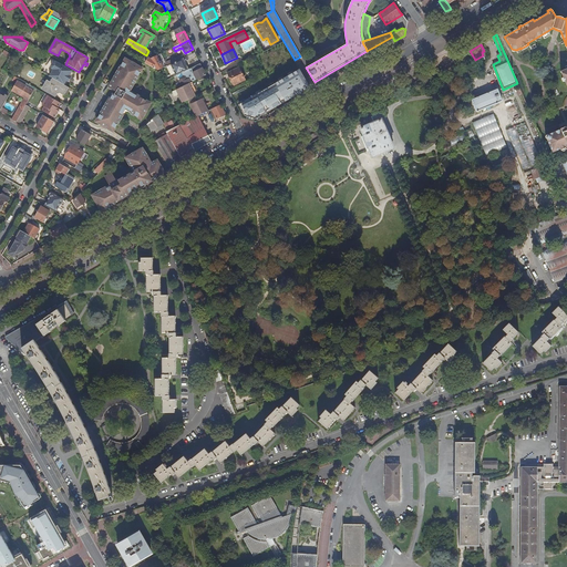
[(148,58),(145,64),(157,71),(163,69),(161,64),(160,62),(162,62),(164,60),(161,54),(157,55),(156,57),(151,60),(148,58)]
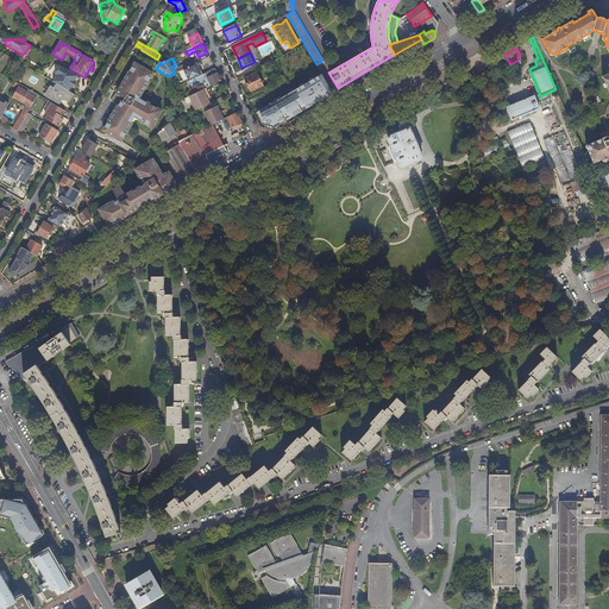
[(189,67),(195,63),(194,61),(177,68),(180,71),(183,69),(189,67)]
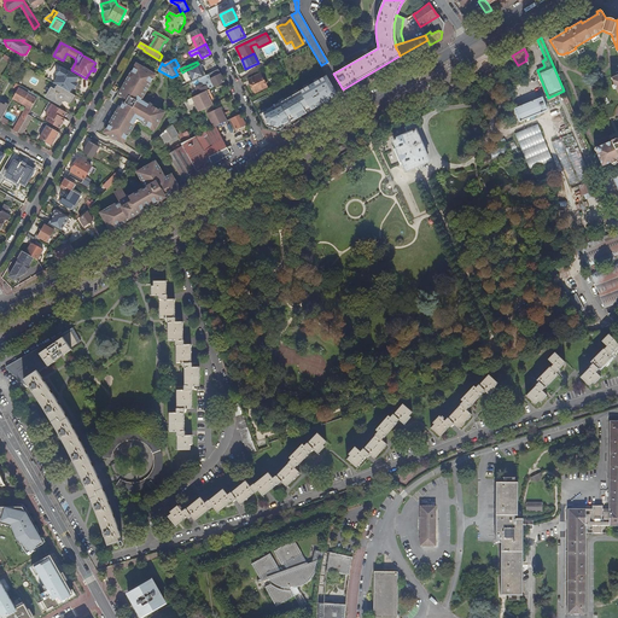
[(205,75),(199,64),(198,64),(192,68),(194,71),(199,68),(203,75),(205,75)]
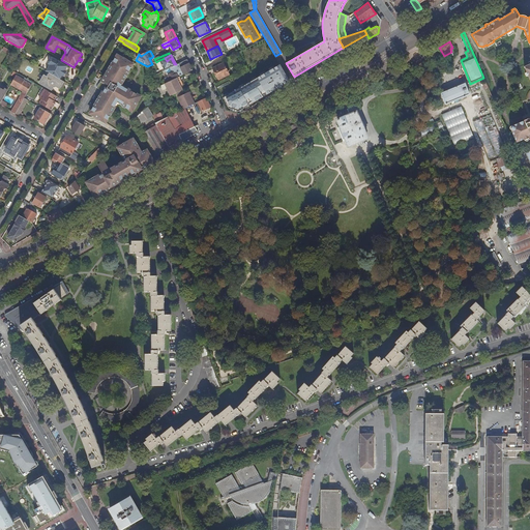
[(106,84),(105,85),(137,104),(140,97),(127,89),(126,90),(120,86),(130,68),(131,64),(127,62),(128,60),(123,58),(123,59),(119,57),(115,59),(105,78),(106,79),(104,82),(106,84)]
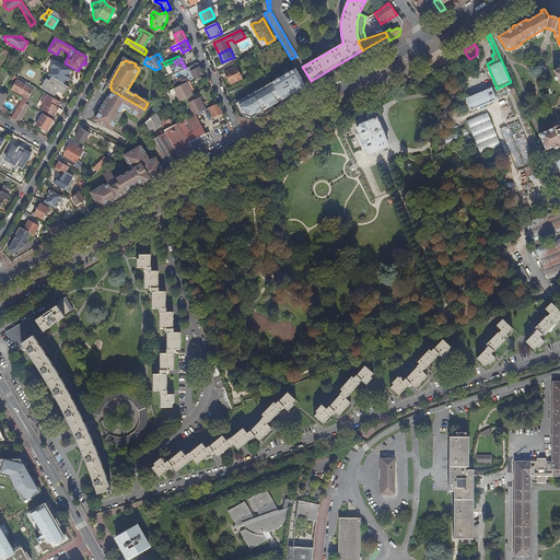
[(48,76),(53,78),(62,84),(65,81),(67,82),(72,72),(55,61),(53,62),(50,66),(50,68),(48,72),(50,73),(48,76)]
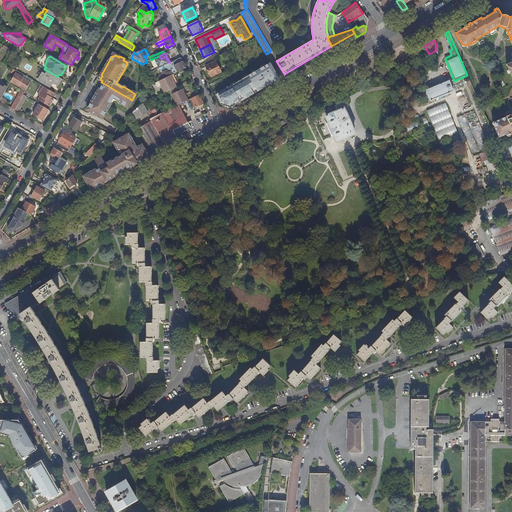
[(158,68),(168,62),(165,56),(161,59),(159,56),(154,58),(158,68)]
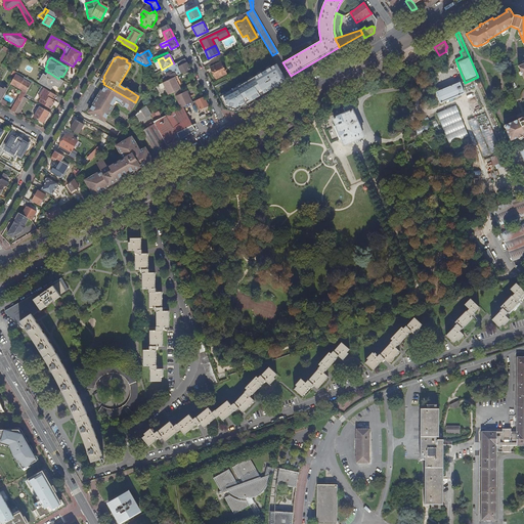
[(154,61),(158,72),(162,70),(158,59),(155,61),(154,61)]
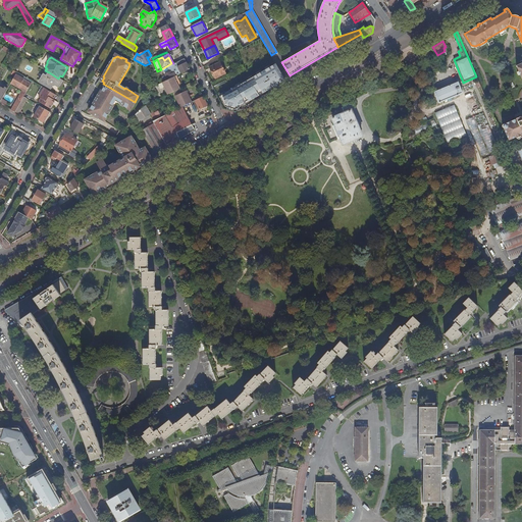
[(176,75),(190,69),(185,59),(173,64),(172,65),(167,67),(170,72),(165,75),(166,79),(164,80),(164,82),(173,77),(176,75)]
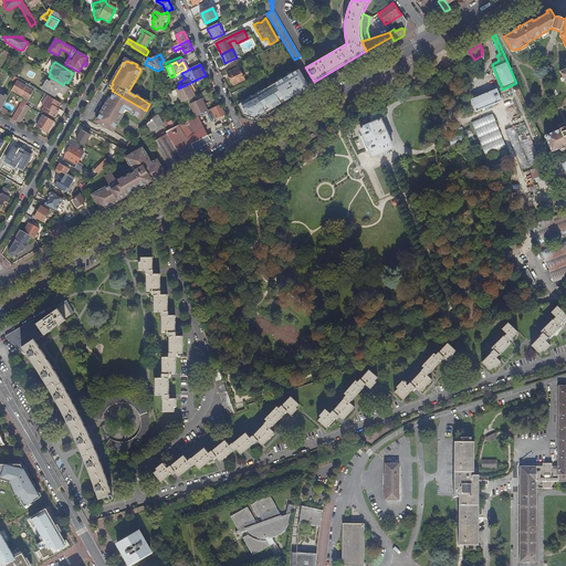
[(244,80),(239,67),(228,73),(233,85),(244,80)]
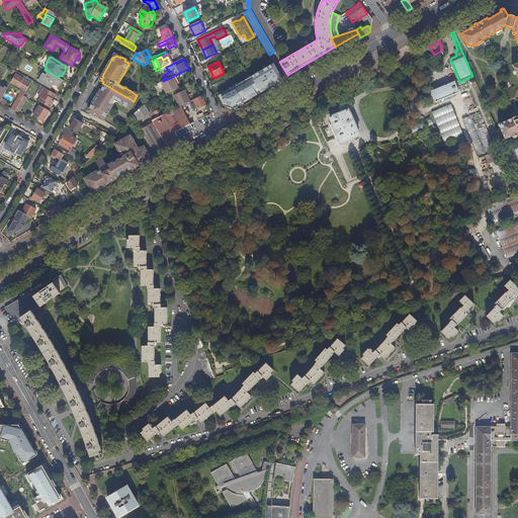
[(219,96),(224,105),(226,106),(234,109),(234,108),(237,106),(244,103),(242,101),(246,99),(247,101),(257,95),(256,93),(260,91),(261,93),(266,89),(270,87),(283,80),(273,64),(219,96)]
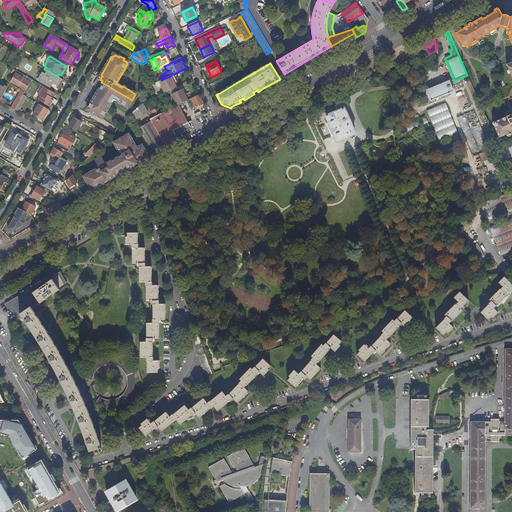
[(234,74),(242,71),(240,67),(230,72),(232,77),(235,76),(234,74)]
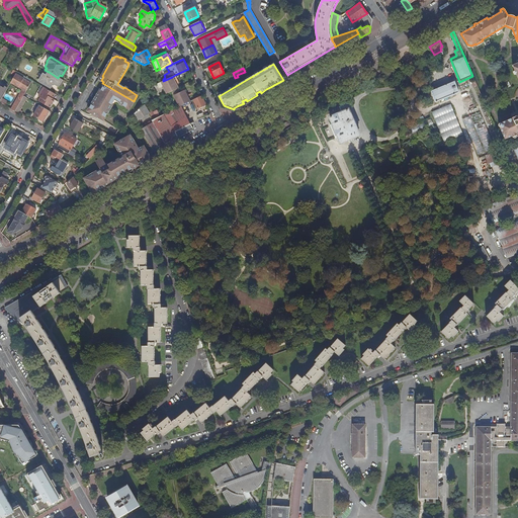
[(59,87),(63,81),(60,79),(58,78),(49,72),(46,77),(44,75),(39,82),(50,88),(53,84),(59,87)]
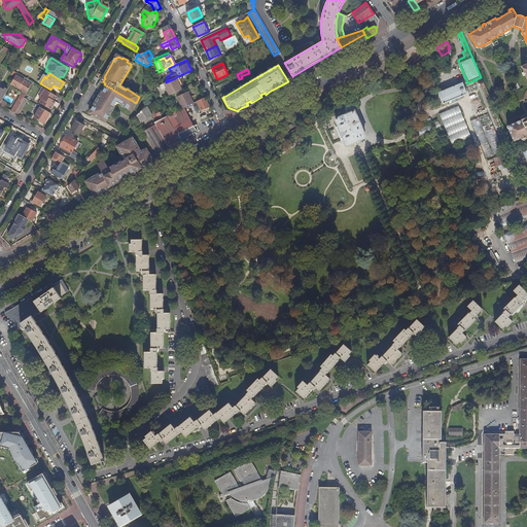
[(24,77),(23,79),(15,76),(14,77),(10,84),(19,90),(23,92),(26,94),(32,82),(24,77)]
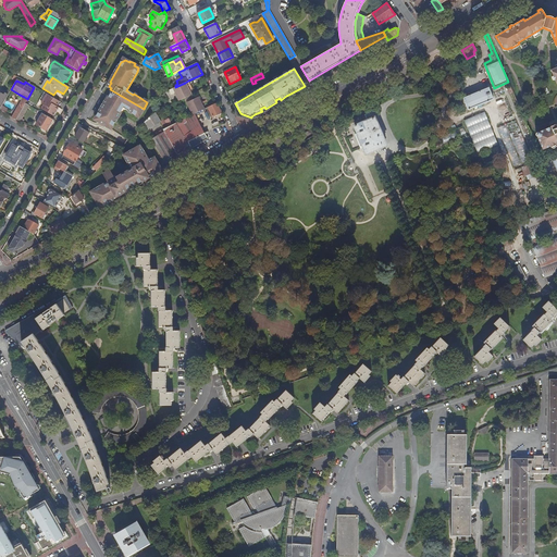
[(192,95),(195,94),(188,81),(185,83),(192,95)]
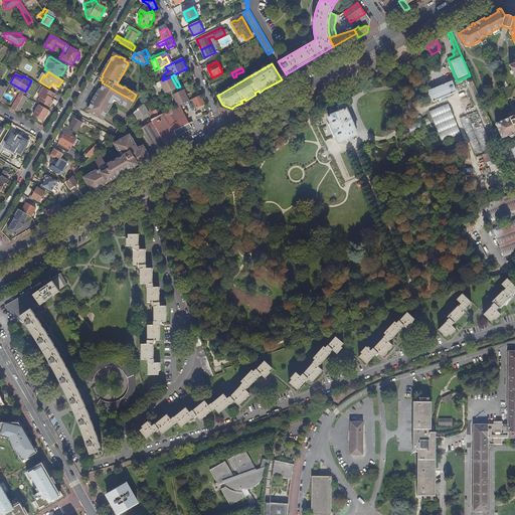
[(165,94),(177,88),(171,76),(162,80),(160,82),(165,94)]
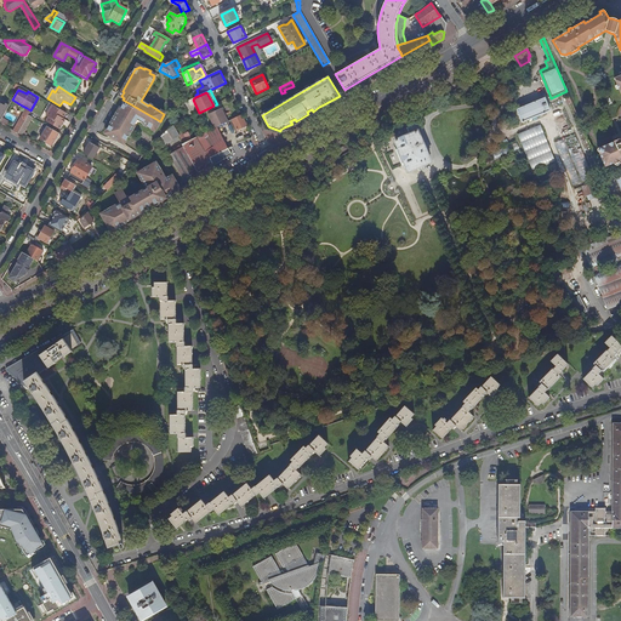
[(121,102),(117,98),(113,104),(120,108),(108,130),(107,135),(110,137),(112,137),(110,140),(117,142),(118,141),(121,143),(123,143),(125,142),(132,130),(131,129),(137,119),(143,123),(143,125),(151,129),(155,130),(158,126),(159,126),(161,123),(160,123),(160,121),(123,100),(121,102)]
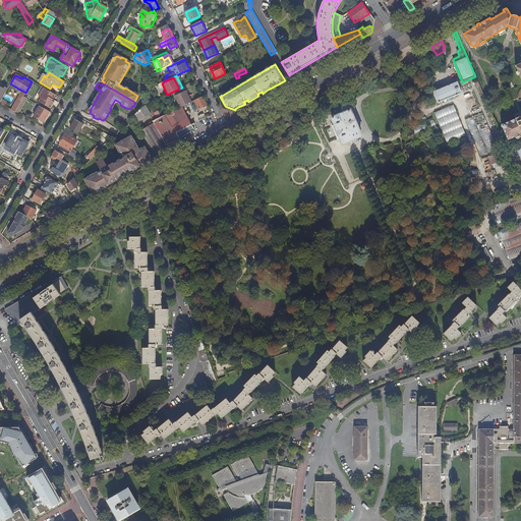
[(462,94),(457,82),(433,92),(438,103),(462,94)]
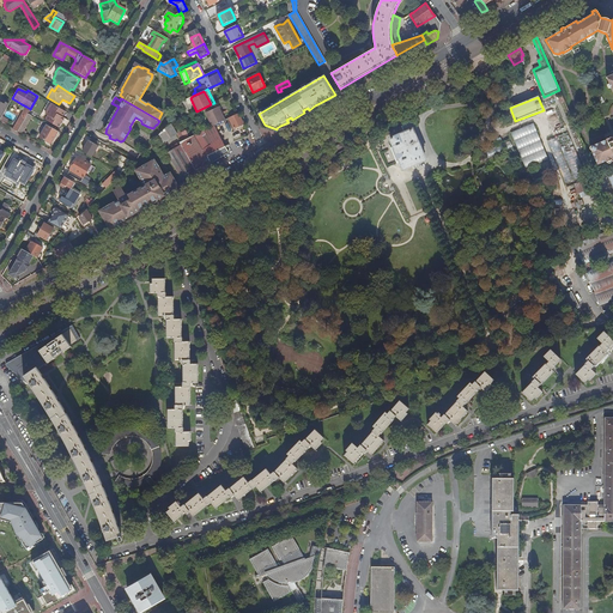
[(62,117),(65,113),(52,104),(44,115),(48,116),(46,120),(59,128),(64,119),(62,117)]
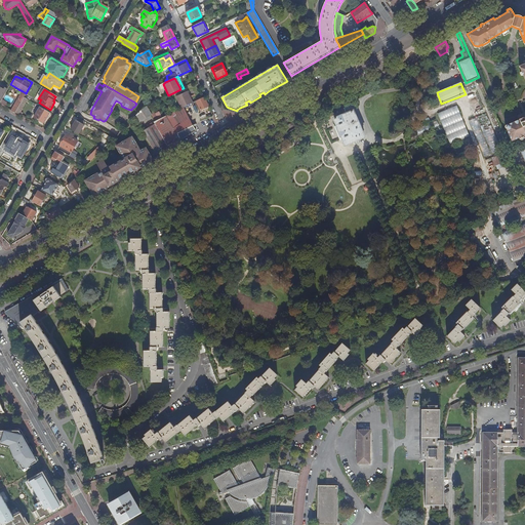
[(11,111),(14,113),(24,97),(26,93),(23,91),(11,111)]
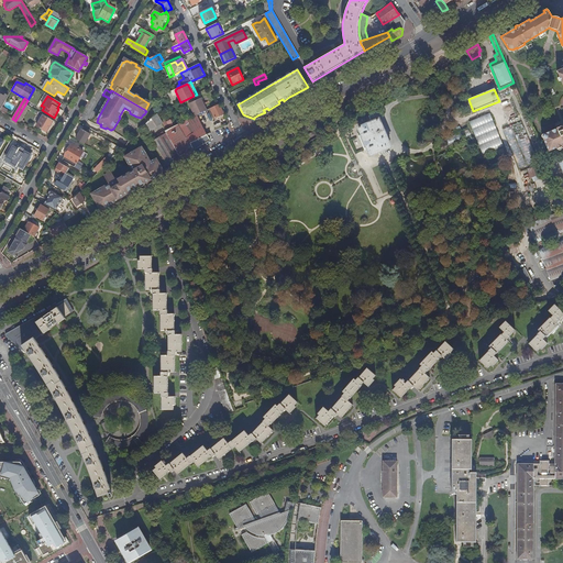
[(197,116),(207,111),(205,106),(203,106),(199,99),(188,105),(195,117),(197,116)]
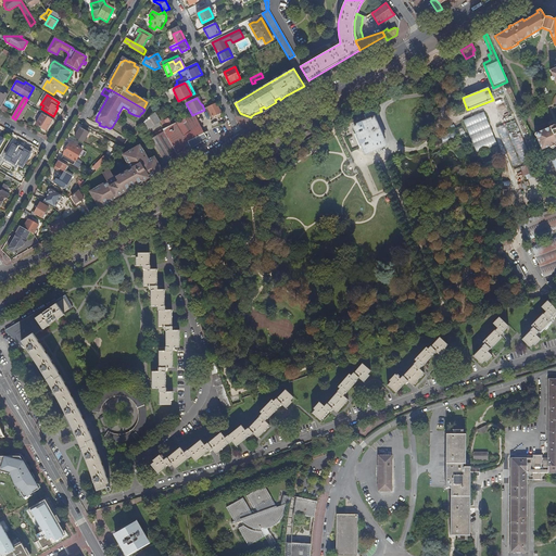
[(25,103),(15,119),(20,122),(21,119),(22,118),(28,106),(25,103)]
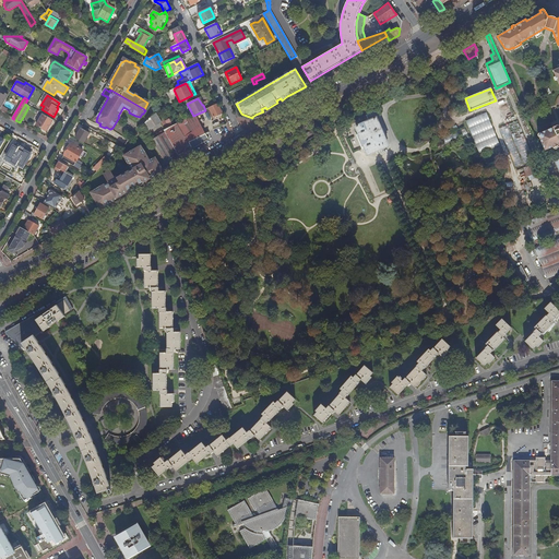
[(213,118),(222,114),(217,104),(209,108),(213,118)]
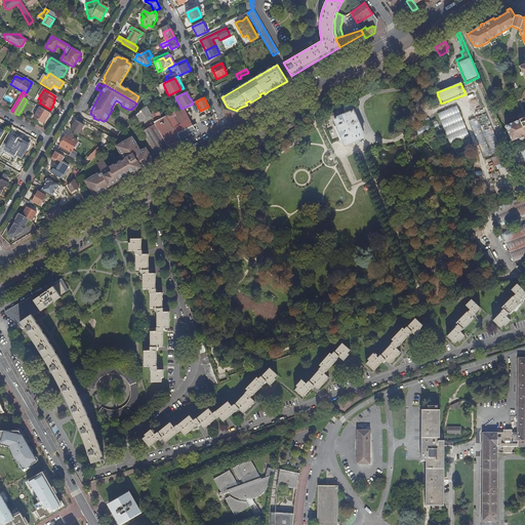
[(457,105),(438,113),(449,144),(469,136),(457,105)]
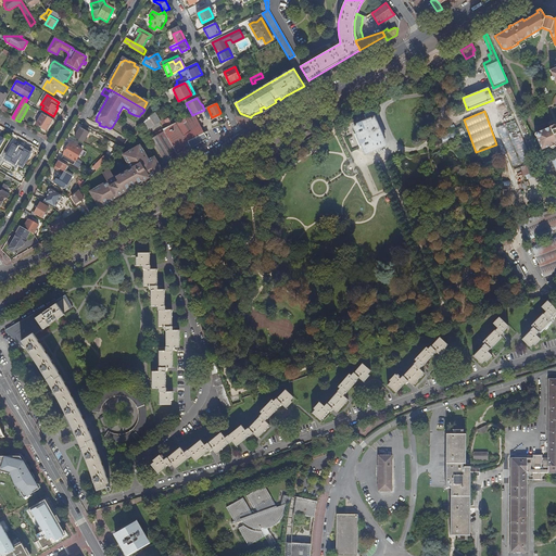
[(366,154),(386,146),(370,112),(364,115),(366,121),(354,126),(366,154)]
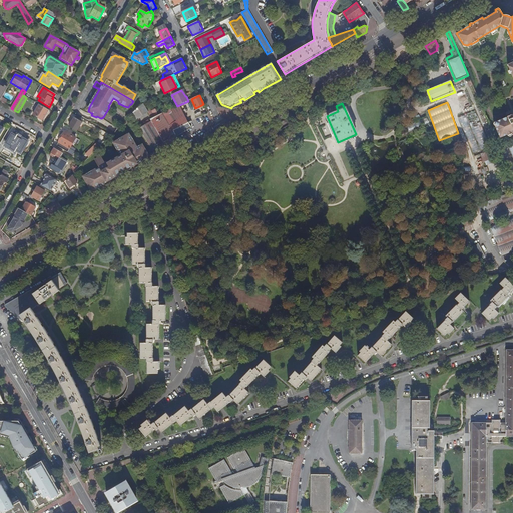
[(42,121),(48,110),(39,105),(33,115),(42,121)]
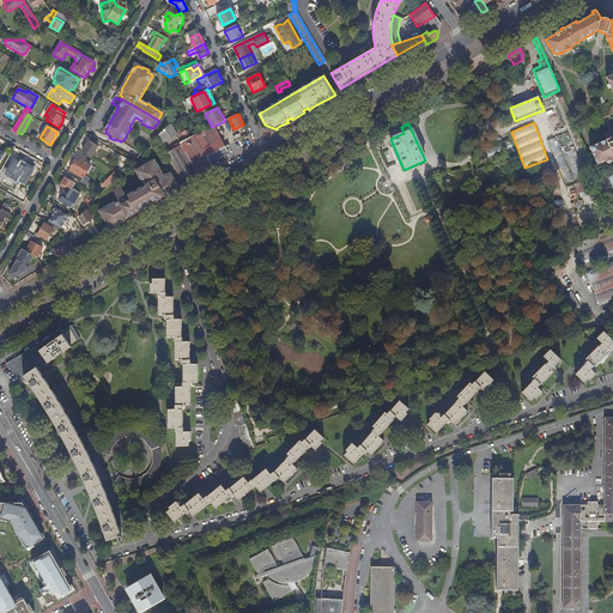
[(175,137),(169,126),(156,138),(157,139),(159,138),(163,144),(175,137)]
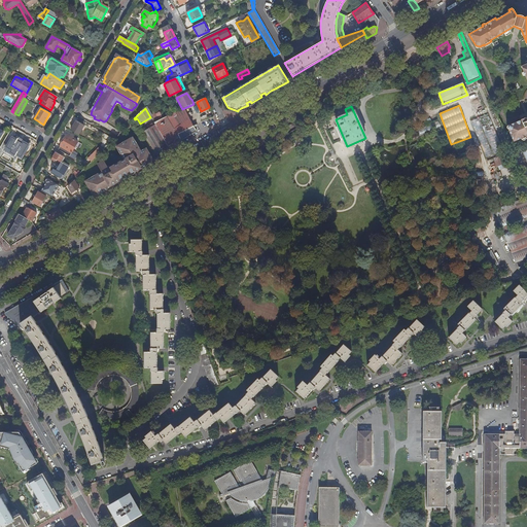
[(177,135),(194,127),(184,108),(182,109),(167,117),(176,133),(177,135)]
